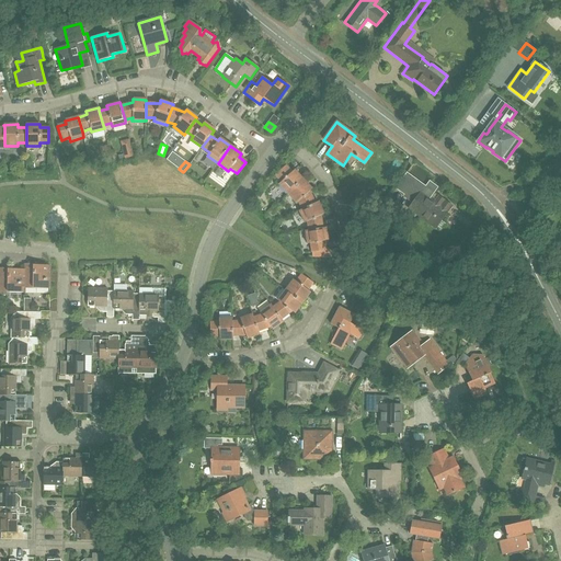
[(278,184),(287,194),(304,180),(295,170),(292,172),(285,165),(275,175),(281,182),(278,184)]
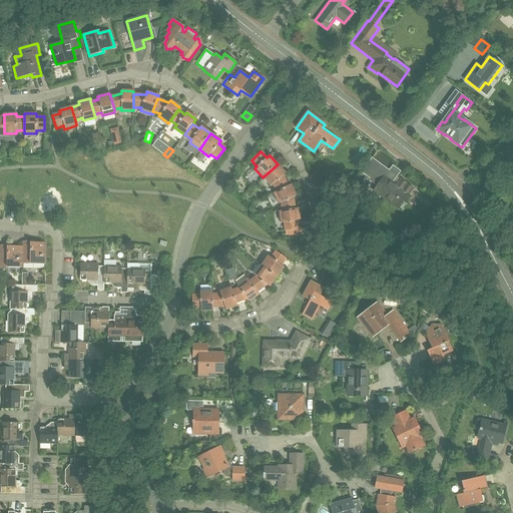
[(398,208),(409,193),(413,187),(403,180),(399,186),(393,182),(401,171),(393,165),(389,170),(372,157),(362,170),(379,183),(374,190),(398,208)]
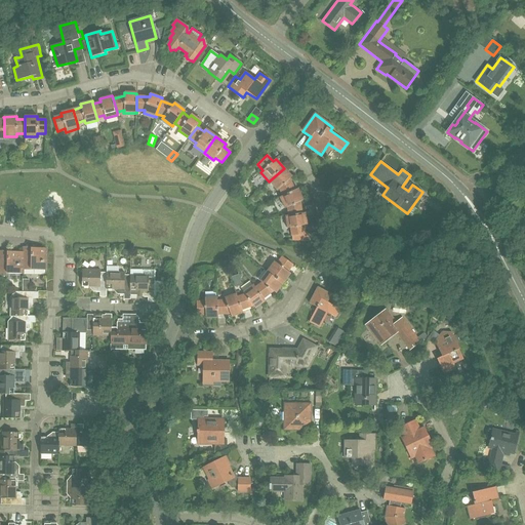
[(291,176),(284,168),(269,182),(277,191),(279,189),(282,196),(295,190),(289,178),(291,176)]
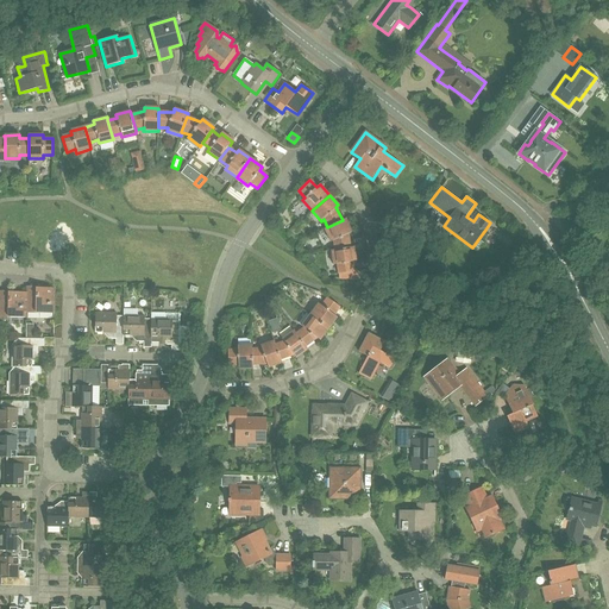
[(333,240),(334,250),(350,249),(349,233),(352,232),(345,219),(343,220),(327,227),(325,228),(331,242),(333,240)]
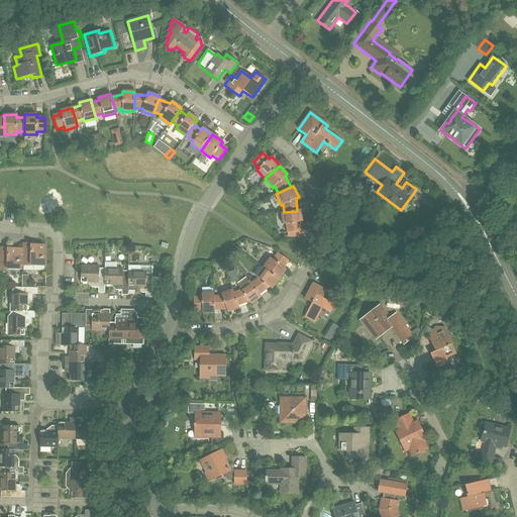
[(301,210),(297,211),(284,212),(282,212),(284,225),(286,224),(288,232),(301,230),(299,222),(303,222),(301,210)]
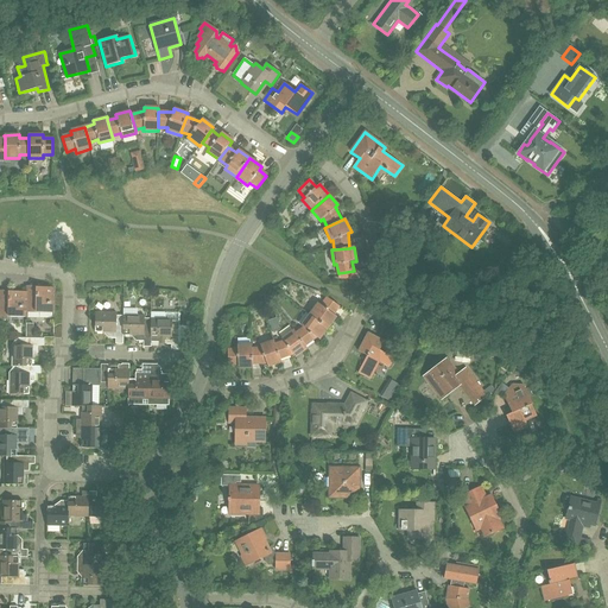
[(26,301),(26,312),(54,314),(55,287),(36,287),(36,301),(26,301)]
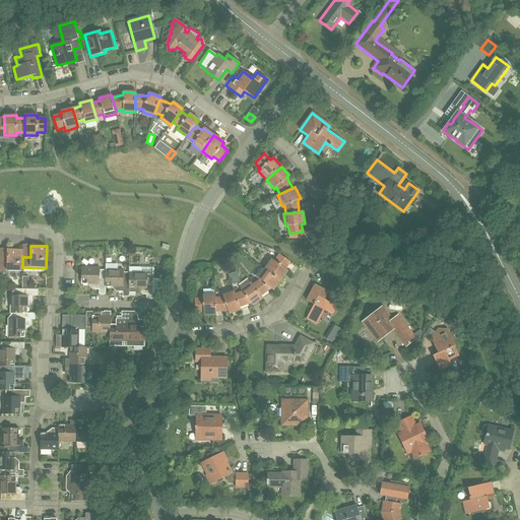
[(22,257),(23,250),(6,250),(6,261),(0,260),(0,271),(22,272),(22,267),(22,257)]
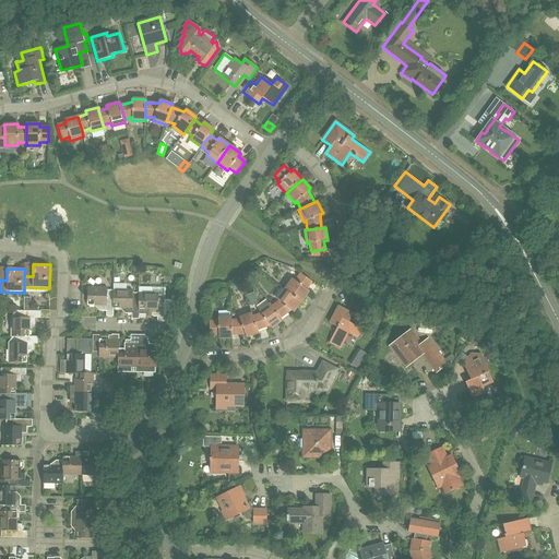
[(312,282),(299,273),(294,280),(292,278),(284,289),(301,301),(309,290),(307,289),(312,282)]
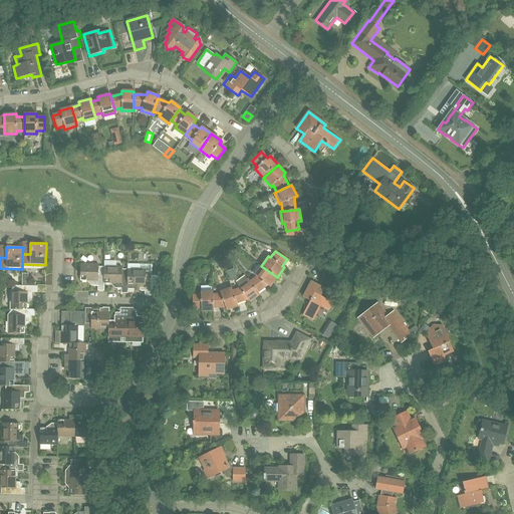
[(104,291),(104,283),(103,283),(104,267),(98,267),(98,265),(80,264),(80,281),(91,281),(91,286),(97,286),(97,291),(104,291)]
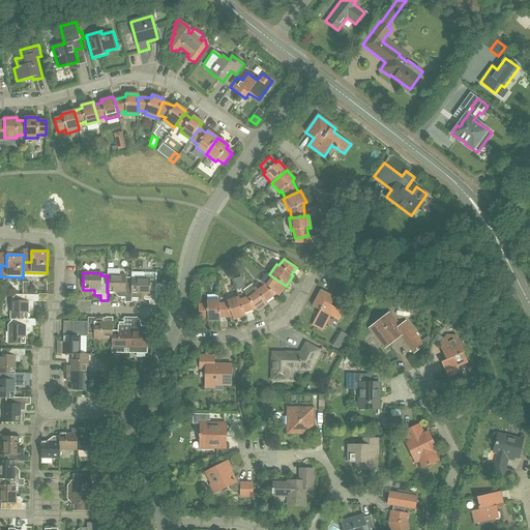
[(131,277),(131,295),(131,300),(138,300),(138,297),(143,298),(143,300),(149,300),(149,305),(155,305),(155,298),(156,284),(156,272),(146,272),(144,273),(144,277),(131,277)]
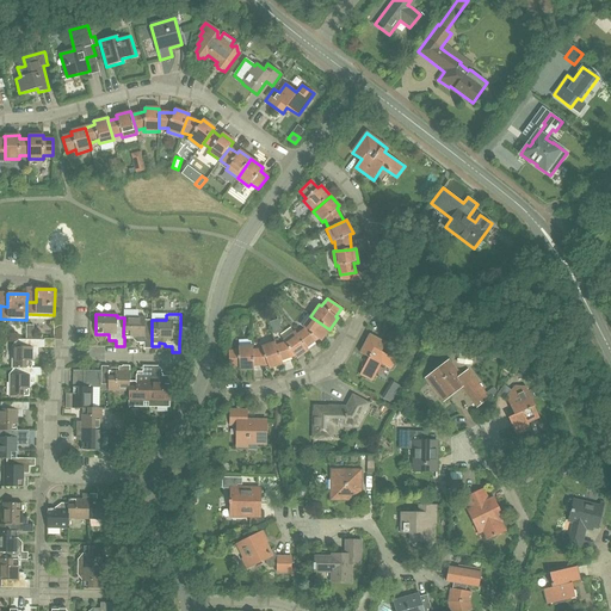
[(306,329),(297,335),(307,347),(318,339),(321,340),(329,329),(310,316),(302,327),(306,329)]
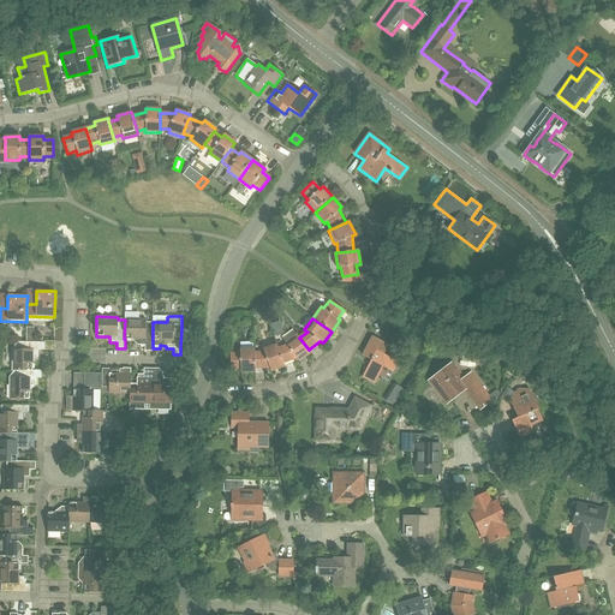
[(145,320),(125,320),(124,339),(125,339),(138,339),(137,345),(144,345),(144,351),(153,351),(153,348),(153,342),(153,322),(145,322),(145,320)]
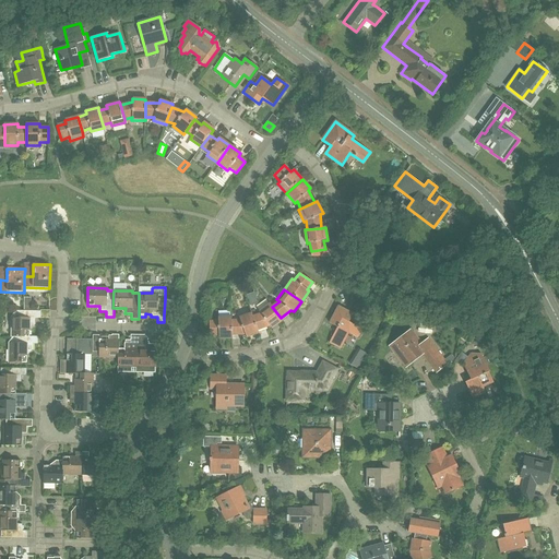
[(283,321),(281,318),(272,307),(270,304),(259,311),(261,313),(252,317),(258,331),(270,326),(272,329),(283,321)]
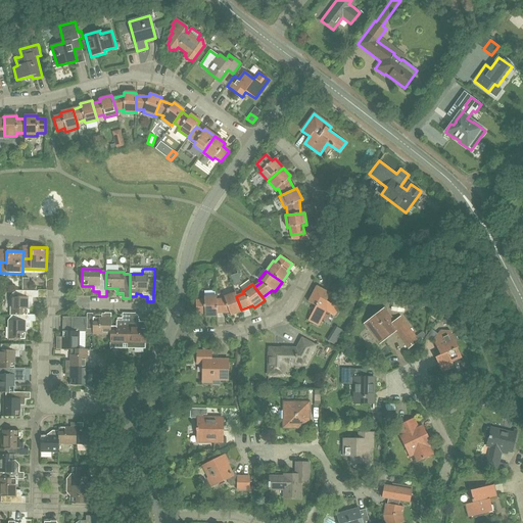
[(316,305),(314,311),(307,320),(319,326),(326,312),(334,316),(339,307),(326,301),(330,293),(317,286),(308,302),(316,305)]
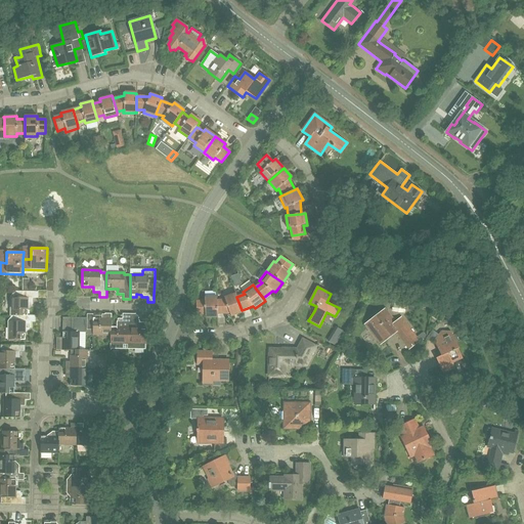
[(11,298),(10,315),(28,316),(28,315),(28,304),(33,305),(33,299),(38,299),(38,292),(13,292),(13,298),(11,298)]
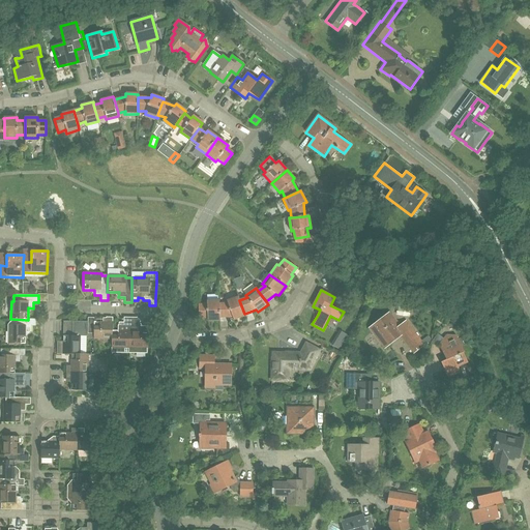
[(228,304),(219,304),(219,318),(221,318),(232,318),(233,321),(245,317),(244,314),(239,300),(238,297),(227,301),(228,304)]
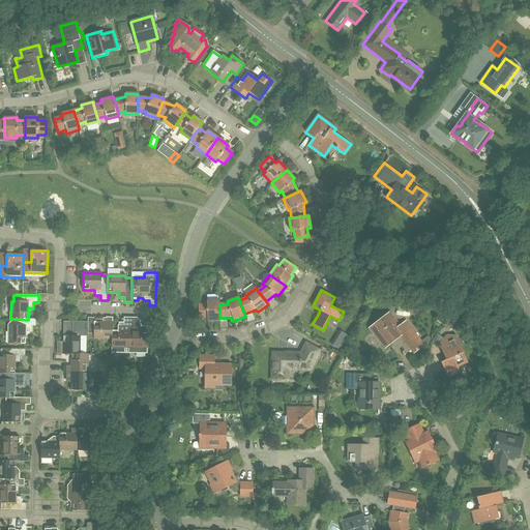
[(207,304),(199,304),(199,319),(207,319),(208,322),(221,321),(221,318),(219,318),(219,304),(219,301),(207,301),(207,304)]
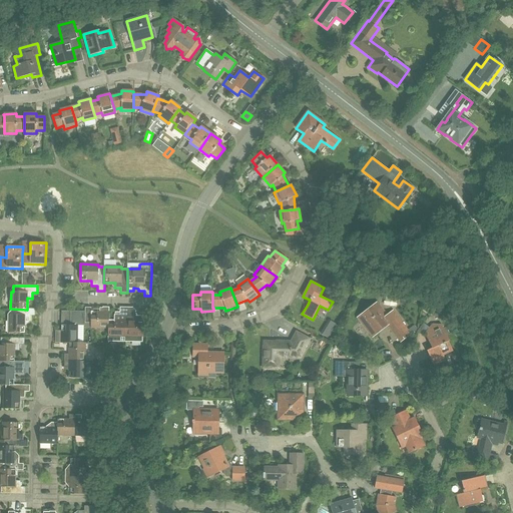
[(413,325),(406,330),(392,311),(387,316),(377,303),(358,318),(372,337),(387,326),(399,342),(416,329),(413,325)]
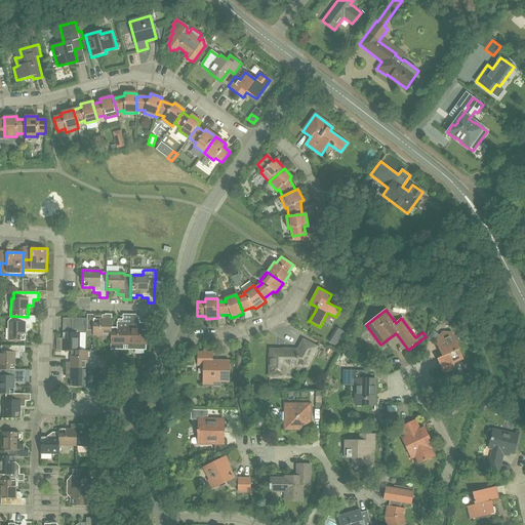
[(105,319),(92,319),(92,324),(87,324),(87,330),(92,330),(92,335),(111,336),(111,327),(112,327),(112,315),(105,314),(105,319)]
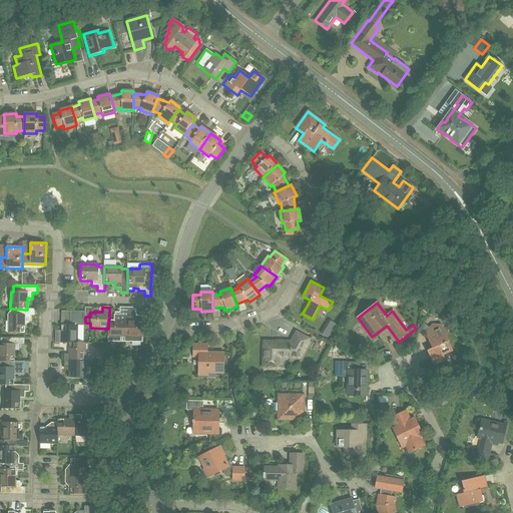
[(34,309),(27,309),(27,310),(10,309),(10,315),(8,315),(8,333),(24,333),(25,322),(29,322),(30,316),(34,316),(34,309)]
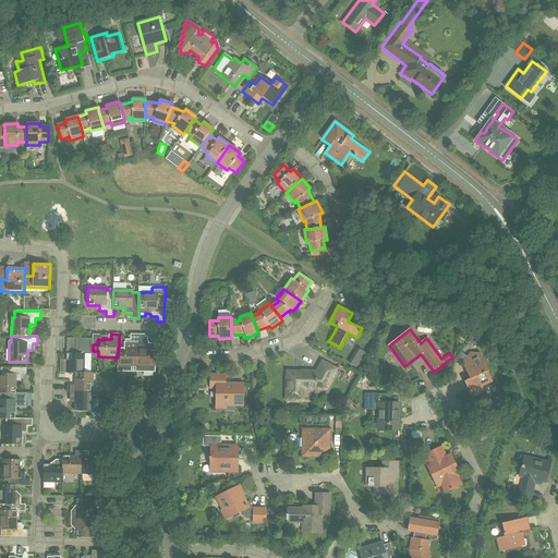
[(61,362),(61,374),(75,374),(75,373),(84,373),(91,373),(91,354),(93,354),(93,339),(77,339),(77,354),(68,353),(67,353),(67,360),(67,362),(61,362)]
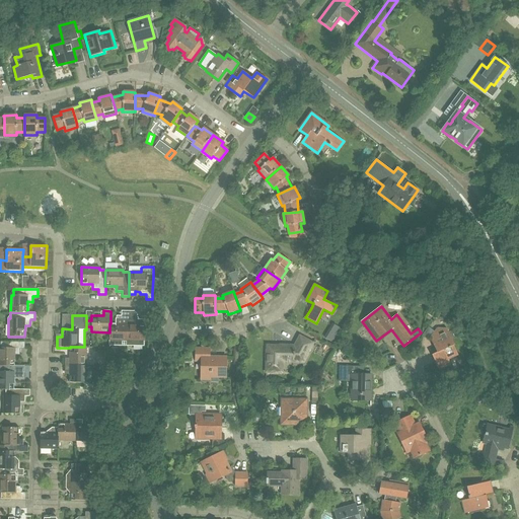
[(122,341),(127,341),(128,319),(122,319),(122,316),(117,316),(117,324),(110,323),(109,323),(109,332),(109,341),(109,346),(122,346),(122,341)]
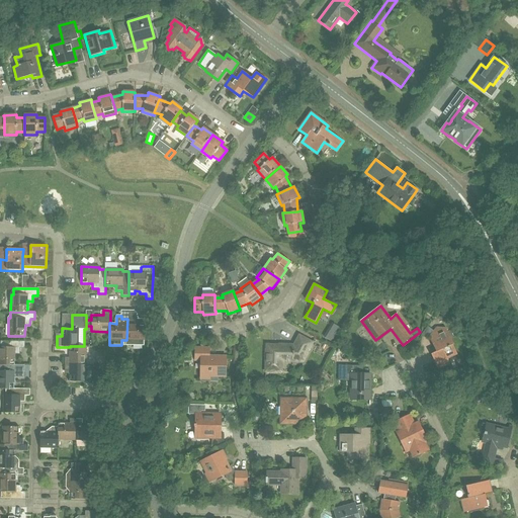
[(134,319),(127,319),(126,340),(126,345),(144,345),(144,341),(145,341),(145,324),(145,319),(139,319),(134,319)]
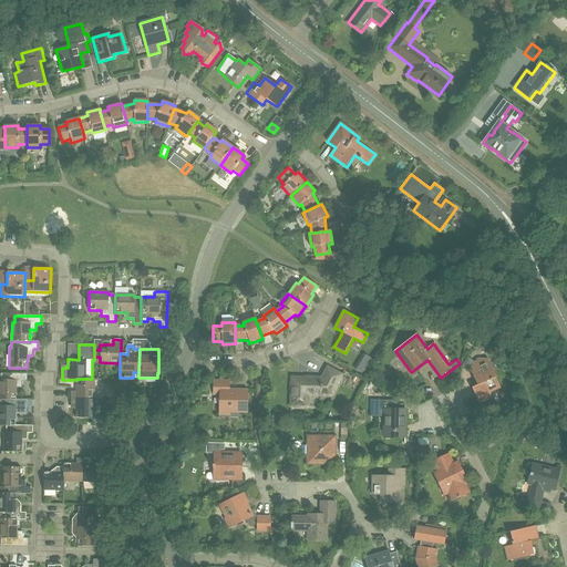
[(362,373),(372,359),(364,353),(354,369),(362,373)]
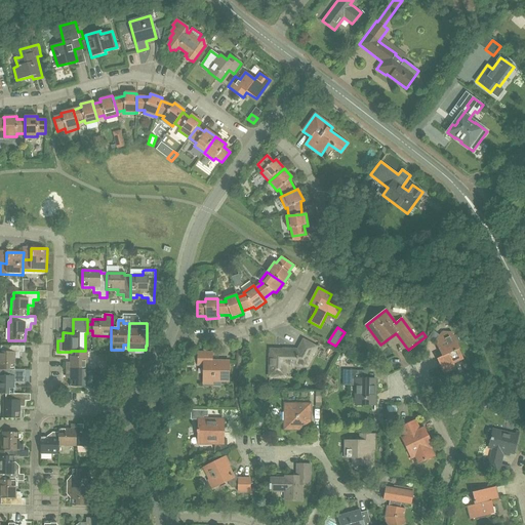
[(467,333),(463,327),(457,330),(460,336),(467,333)]
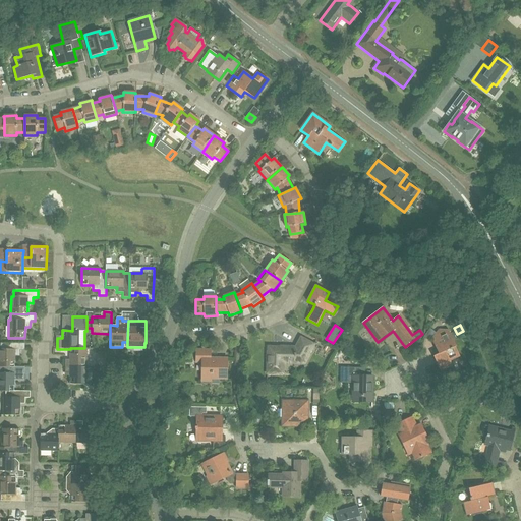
[(439,330),(436,333),(430,340),(438,354),(432,356),(441,371),(453,365),(451,361),(460,357),(455,347),(456,346),(449,330),(439,330)]
